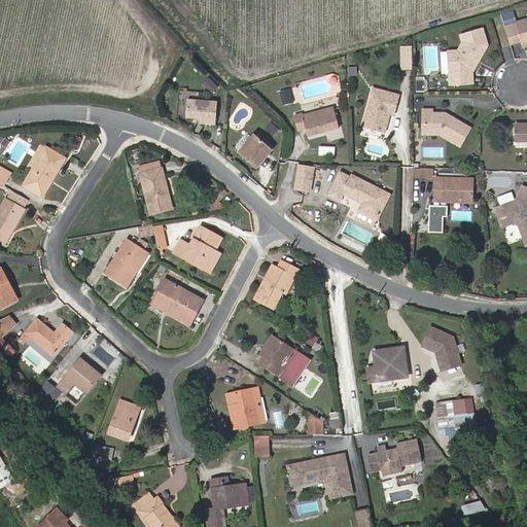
[(526,19),(517,22),(523,46),(526,44),(526,19)]
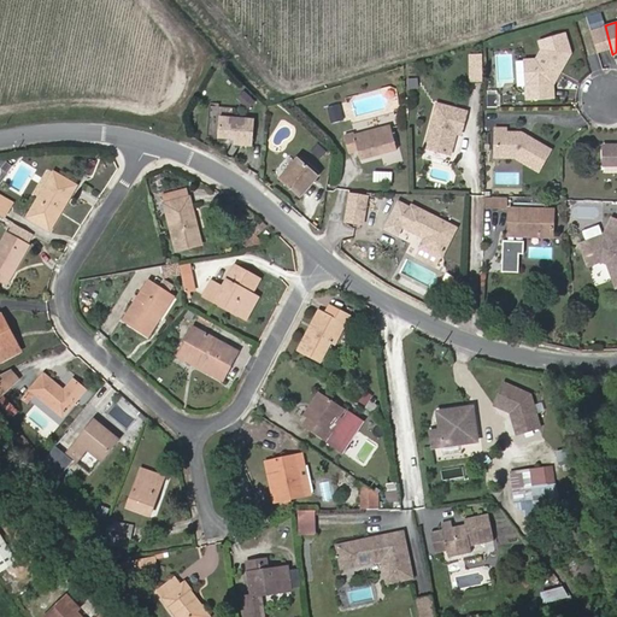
[(535,59),(535,68),(527,68),(527,97),(552,97),(552,84),(570,52),(564,34),(539,41),(541,50),(538,58),(535,59)]
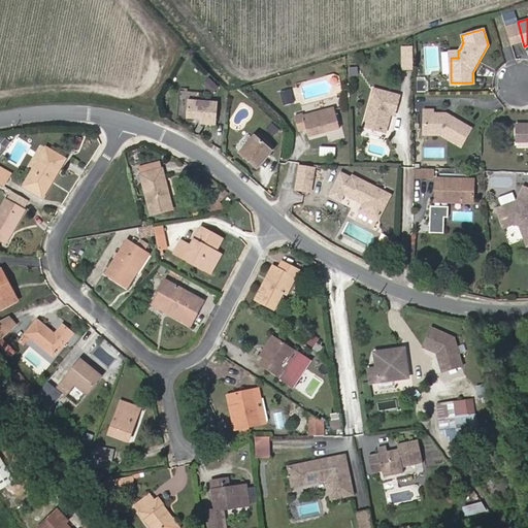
[(413,69),(411,46),(402,46),(403,70),(413,69)]
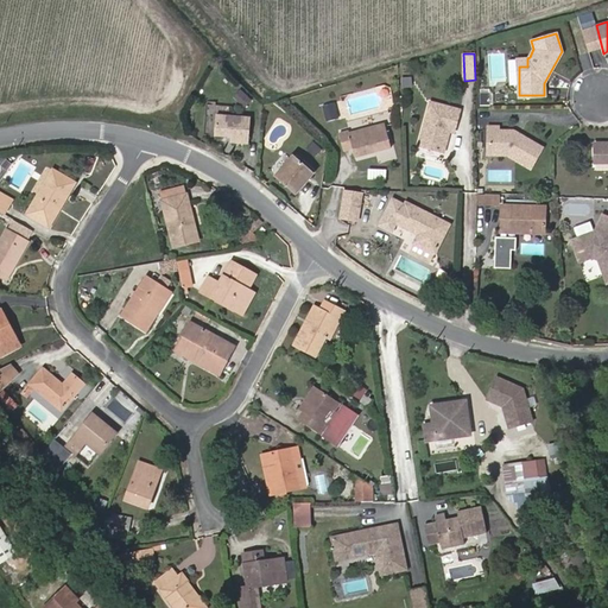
[(403,88),(412,87),(411,77),(401,77),(403,88)]
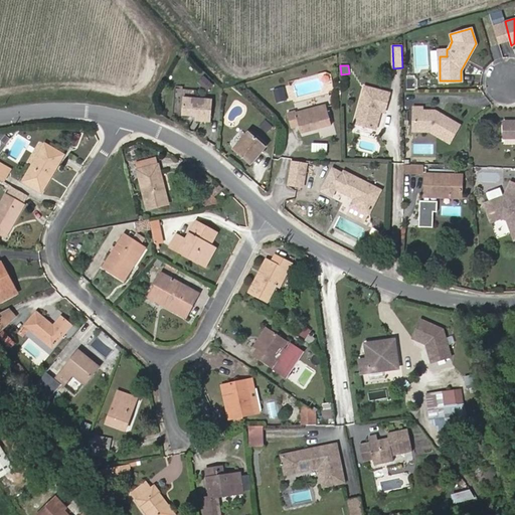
[(198,84),(210,90),(213,80),(201,75),(198,84)]
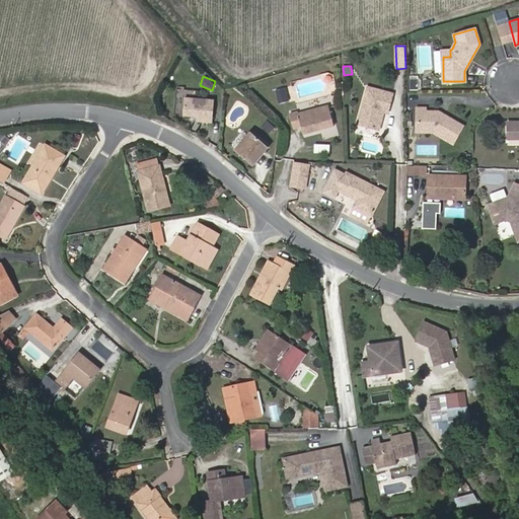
[(285,99),(282,86),(273,88),(276,101),(285,99)]
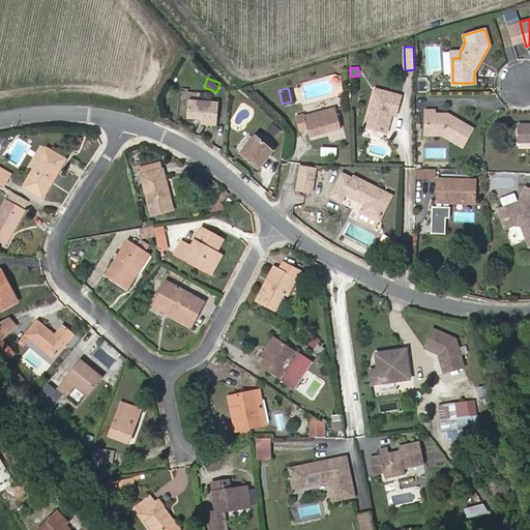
[(366,127),(386,133),(392,129),(394,121),(391,118),(394,109),(398,110),(400,110),(403,95),(377,89),(366,127)]
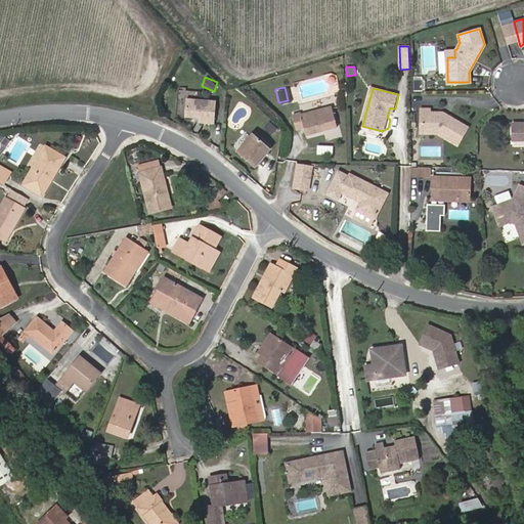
[(213,118),(215,96),(185,94),(183,111),(198,112),(198,117),(213,118)]
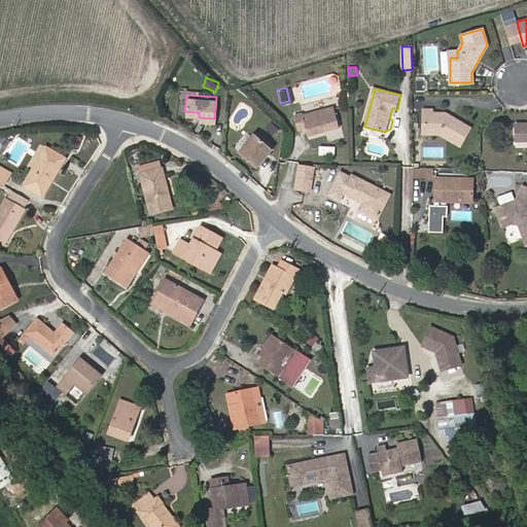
[(300,114),(299,112),(292,114),(295,129),(304,127),(306,136),(339,128),(334,106),(300,114)]
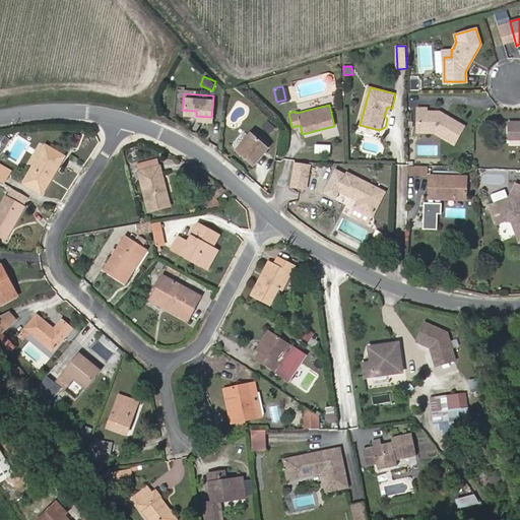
[(426,111),(427,108),(417,108),(417,131),(434,131),(453,144),(464,126),(440,111),(426,111)]
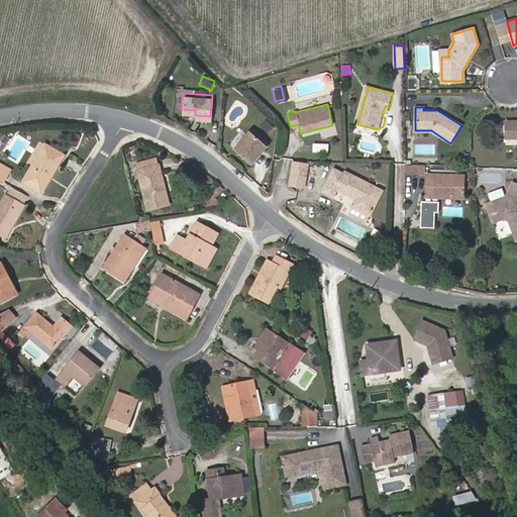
[(516,121),(504,121),(504,138),(516,137),(516,121)]
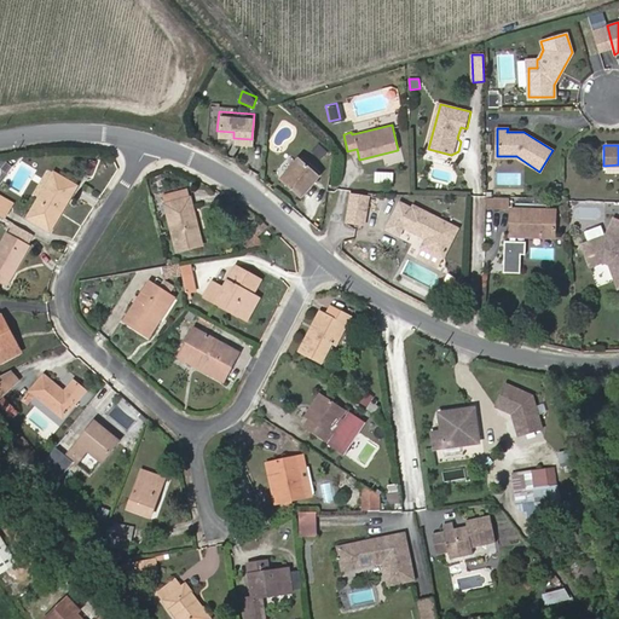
[(316,172),(296,154),(278,174),(298,192),(316,172)]
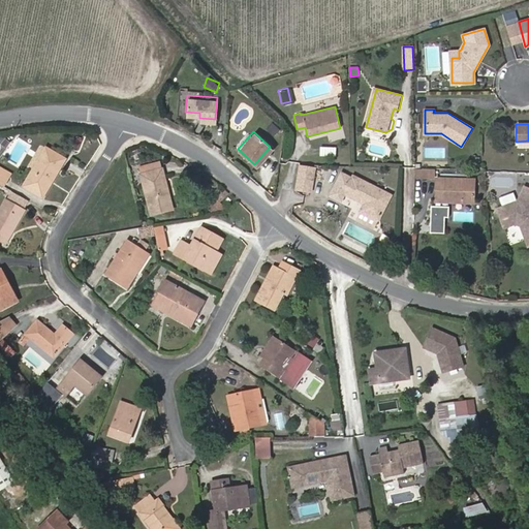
[(82,139),(74,137),(71,147),(79,149),(82,139)]
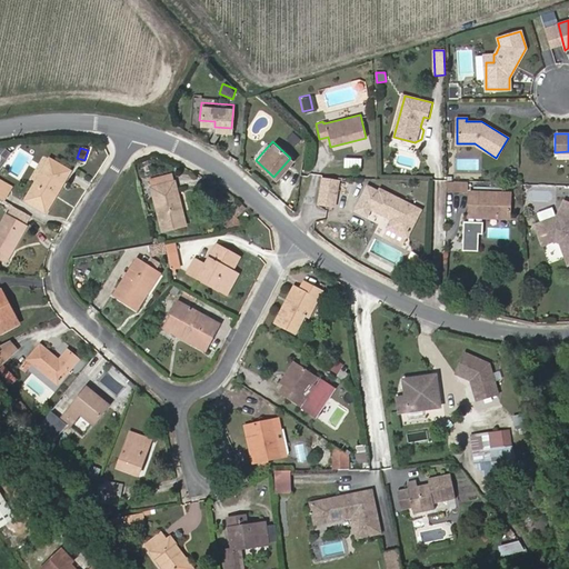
[(28,199),(47,210),(70,171),(51,159),(28,199)]
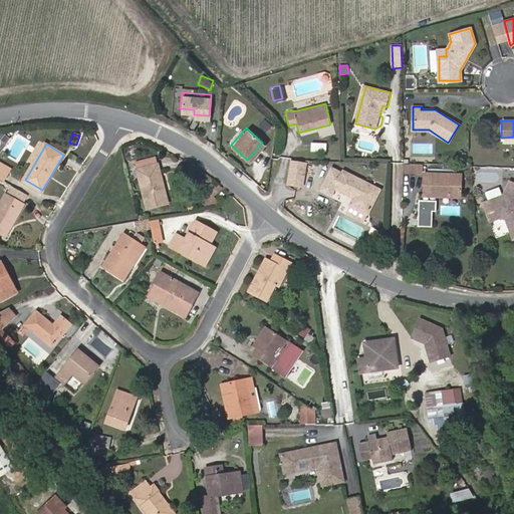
[(158,156),(150,158),(152,165),(160,163),(158,156)]
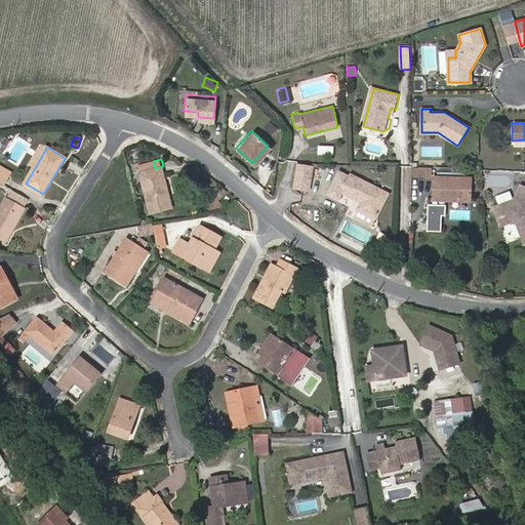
[(138,165),(151,213),(173,207),(163,166),(155,168),(153,161),(138,165)]
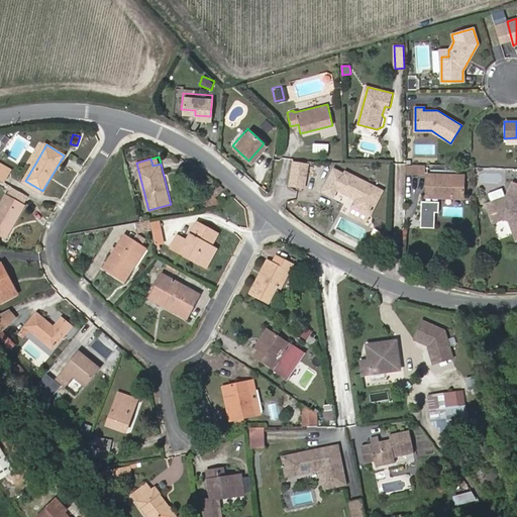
[(0,170),(9,176),(13,169),(0,162),(0,170)]
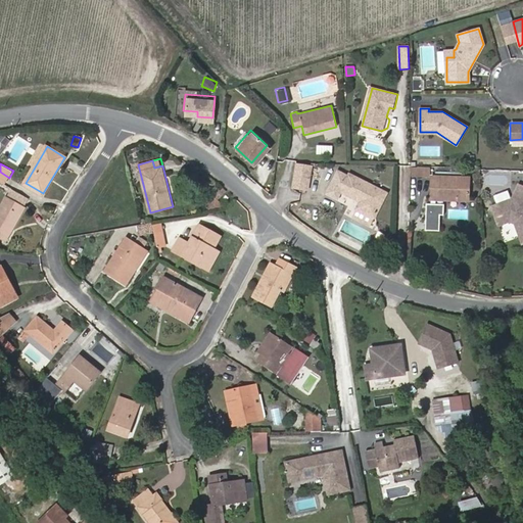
[(311,191),(313,165),(297,164),(295,189),(311,191)]
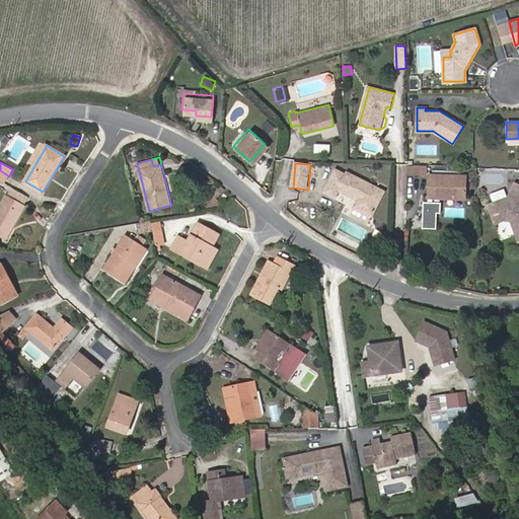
[(418,174),(426,174),(427,166),(418,166),(418,174)]
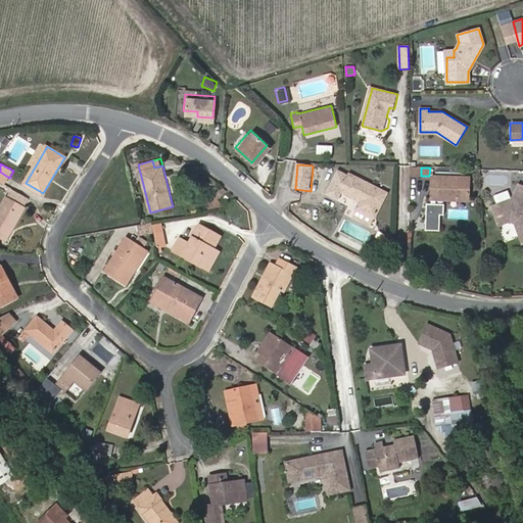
[(341,191),(359,200),(360,198),(363,199),(361,201),(358,208),(375,218),(386,193),(349,174),(348,176),(338,171),(327,193),(338,198),(341,191)]
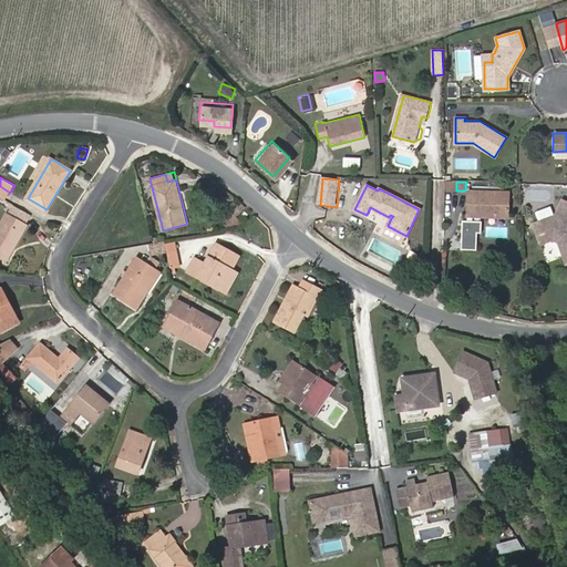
[(0,196),(6,200),(10,193),(0,186),(0,196)]
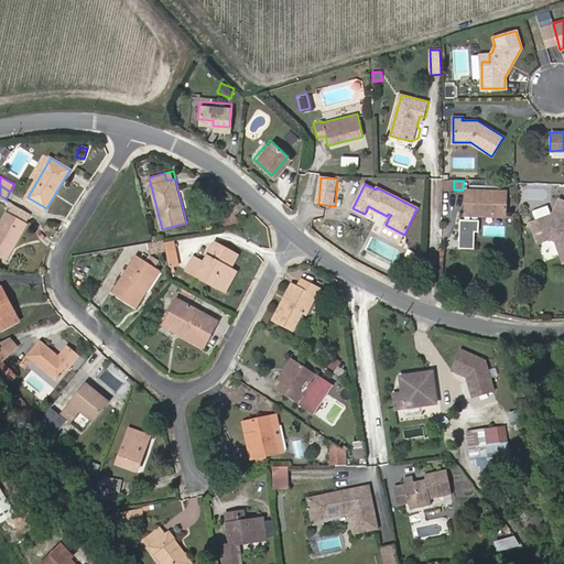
[(505,215),(506,193),(466,192),(465,216),(468,216),(470,215),(505,215)]
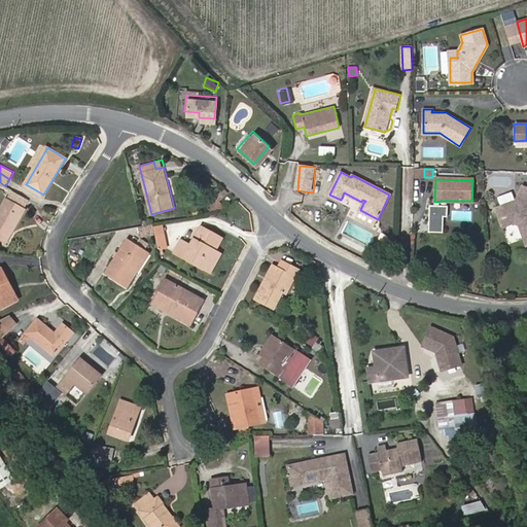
[(516,200),(496,208),(502,225),(514,221),(519,223),(526,245),(526,244),(526,187),(523,185),(516,200)]
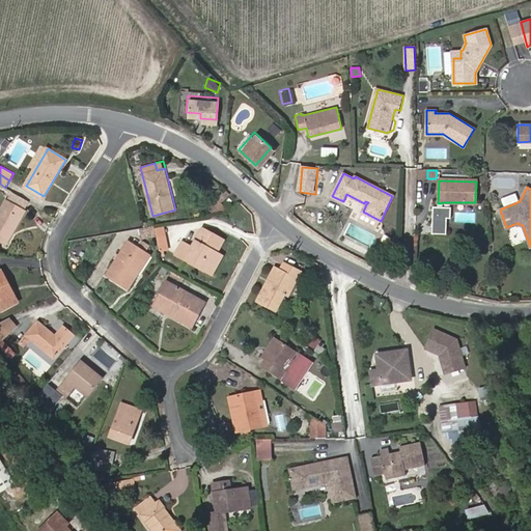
[(222,212),(230,210),(222,202),(231,193),(226,190),(214,203),(222,212)]
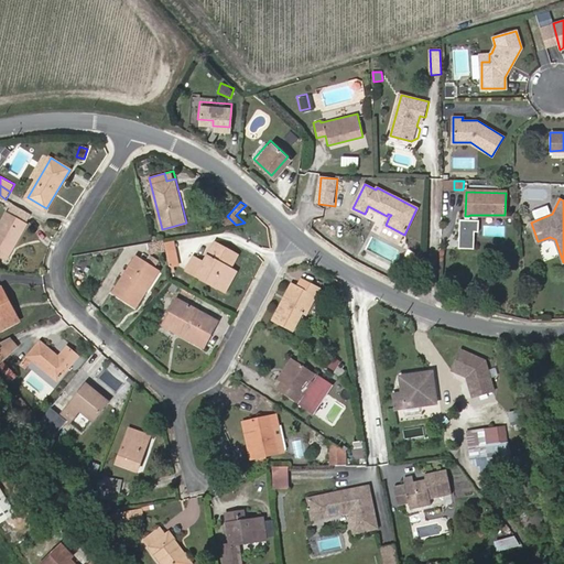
[(30,213),(14,204),(9,214),(20,220),(24,223),(30,213)]
